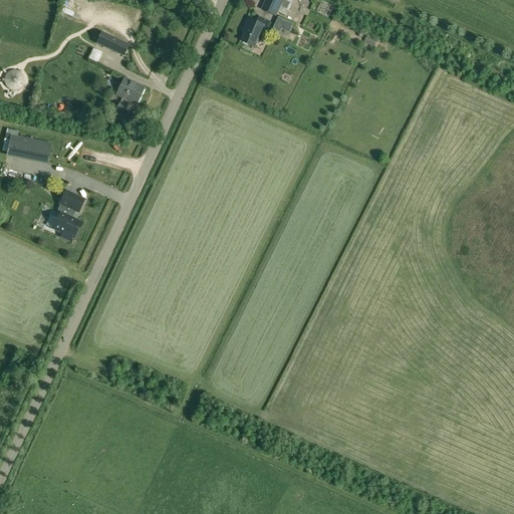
[(265,0),(261,10),(276,17),(283,0),(265,0)]
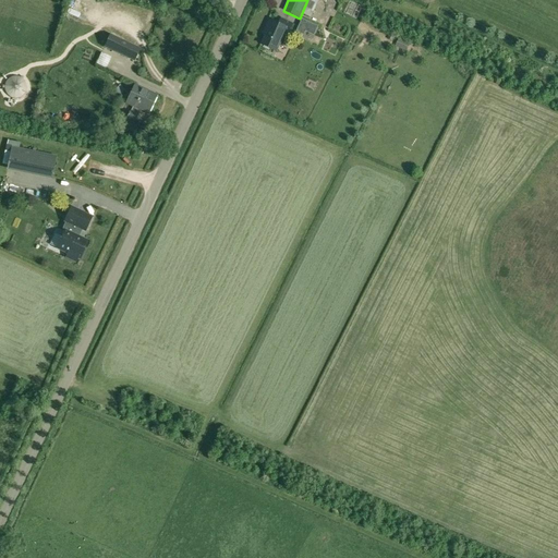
[(126,27),(134,19),(122,8),(114,17),(126,27)]
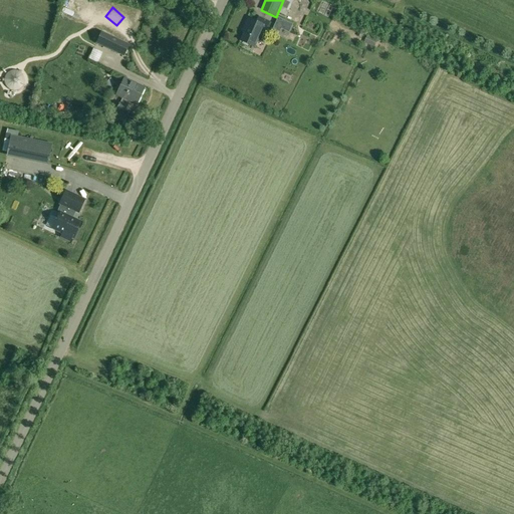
[(275,25),(282,28),(286,20),(279,17),(275,25)]
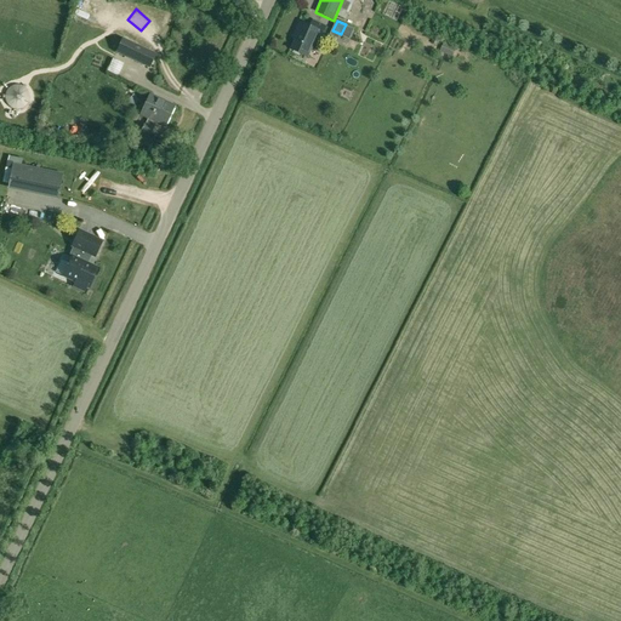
[(313,22),(311,28),(301,23),(296,34),(298,35),(292,50),(308,57),(319,33),(323,34),(326,27),(313,22)]
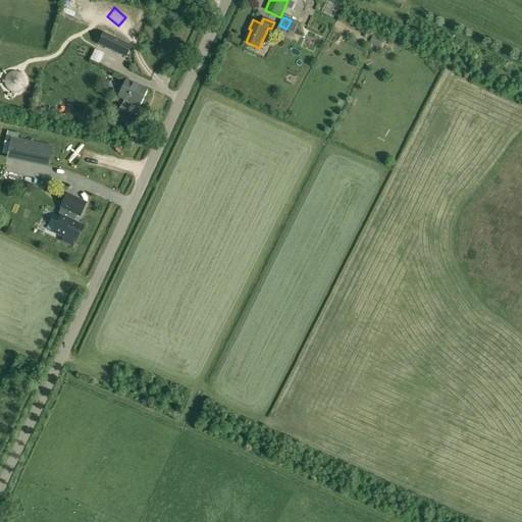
[(98,46),(124,58),(131,46),(104,33),(98,46)]
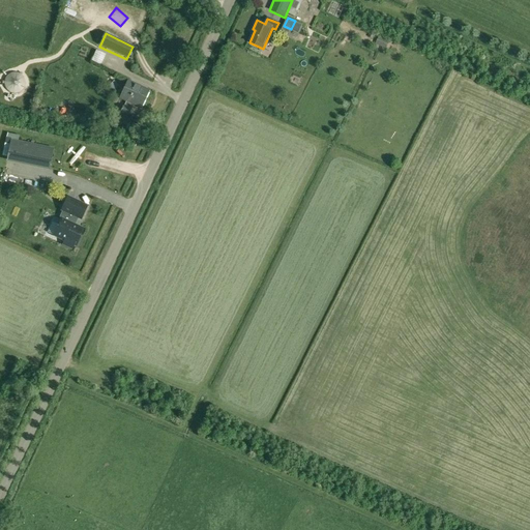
[(376,45),(386,49),(389,41),(379,37),(376,45)]
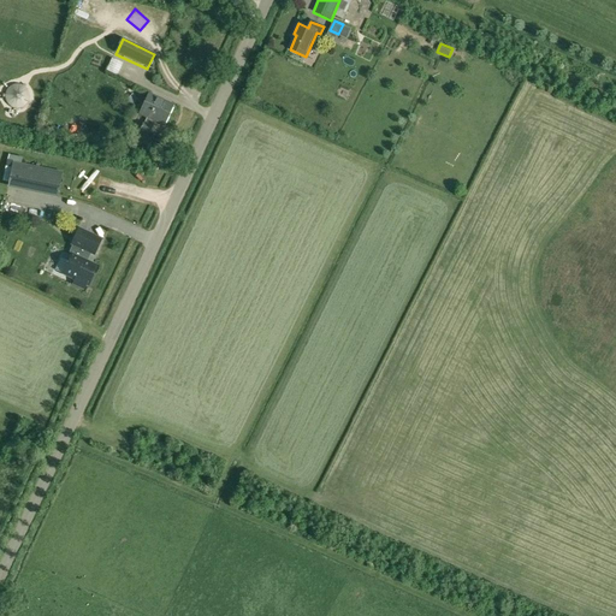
[(57,95),(49,122),(59,124),(65,96),(57,95)]
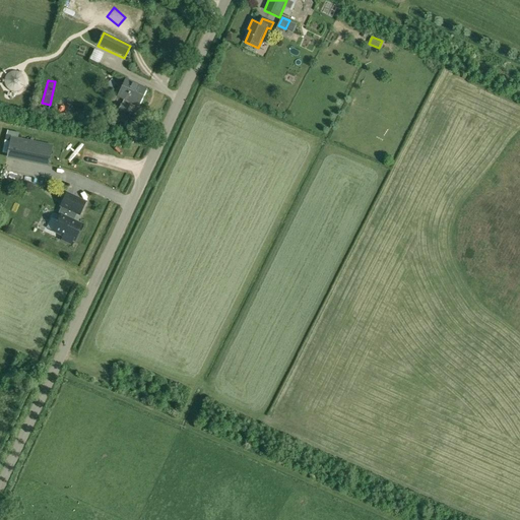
[(122,105),(128,108),(131,103),(138,106),(145,89),(126,80),(118,96),(124,100),(122,105)]
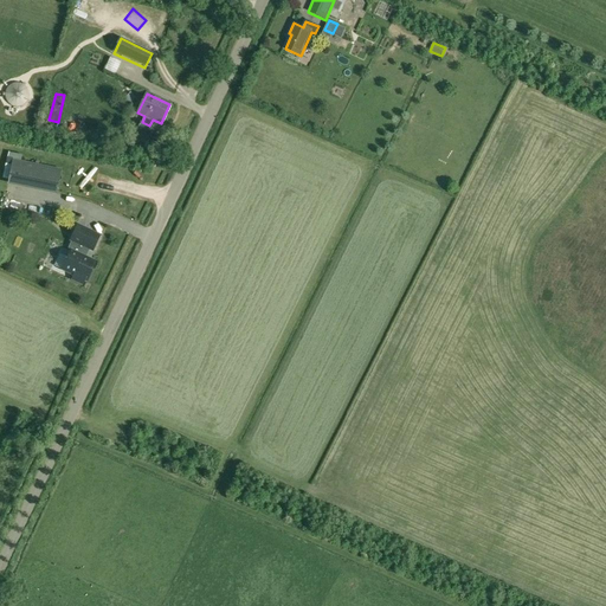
[(147,133),(149,126),(142,122),(140,121),(140,122),(137,128),(147,133)]
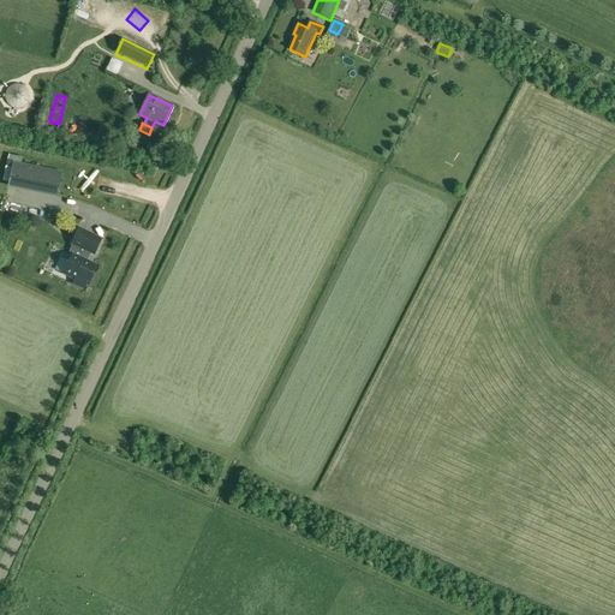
[(61,173),(46,169),(13,162),(9,185),(41,192),(57,196),(61,173)]
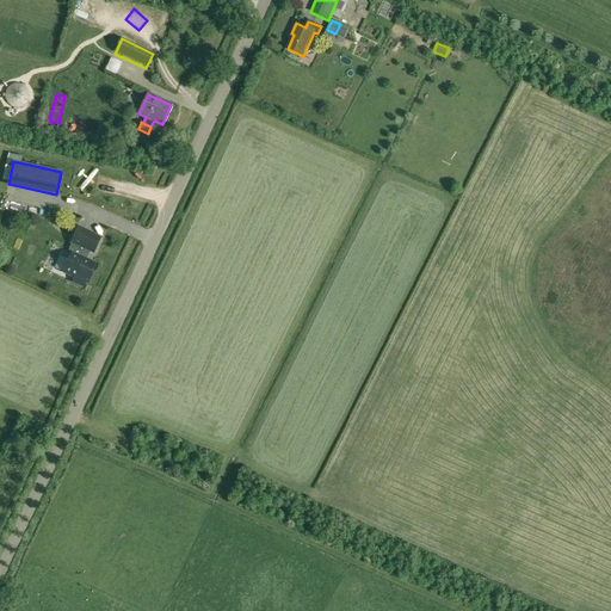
[(98,162),(81,181),(86,186),(103,167),(98,162)]
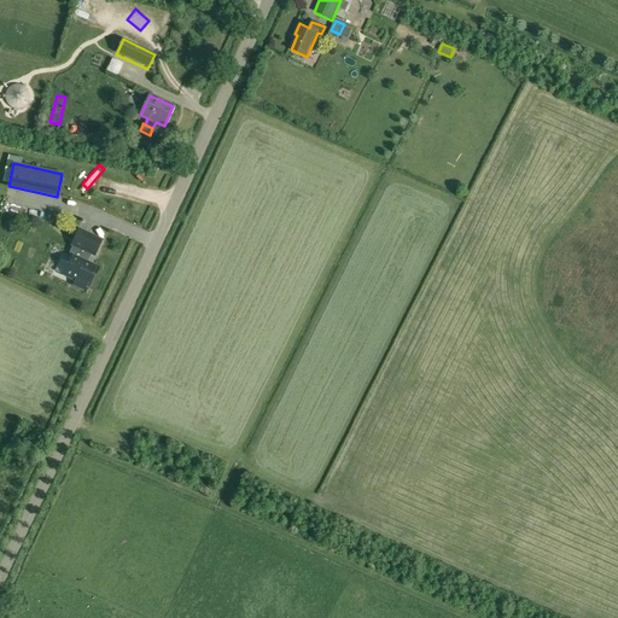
[(73,285),(85,291),(86,286),(88,287),(97,268),(87,263),(91,255),(94,256),(101,240),(79,231),(71,245),(74,246),(70,254),(71,256),(63,275),(75,281),(73,285)]
